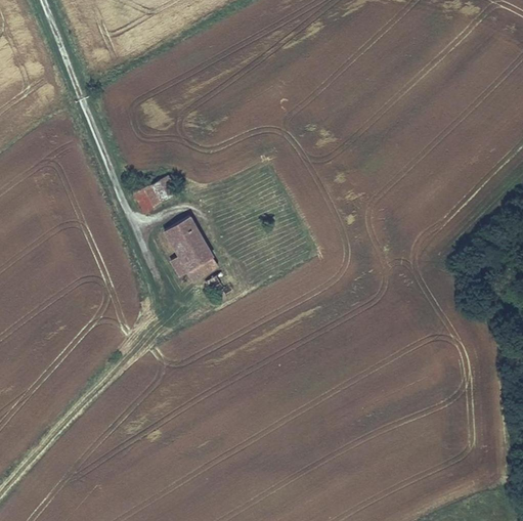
[(143,190),(151,206),(176,193),(167,176),(142,188),(143,190)]
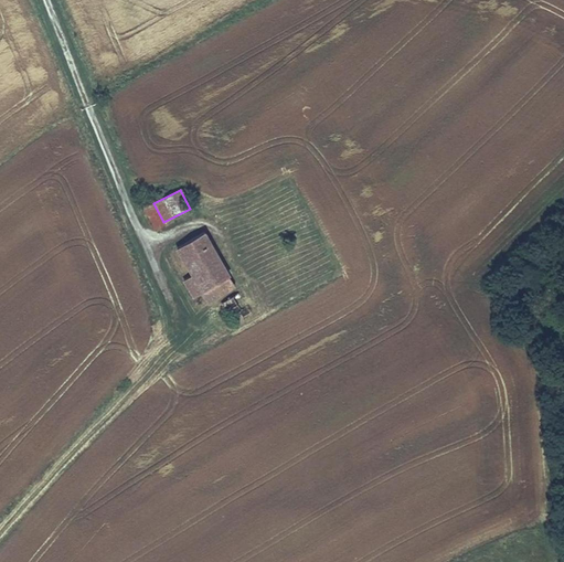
[(163,222),(155,205),(142,211),(152,231),(165,225),(163,222)]
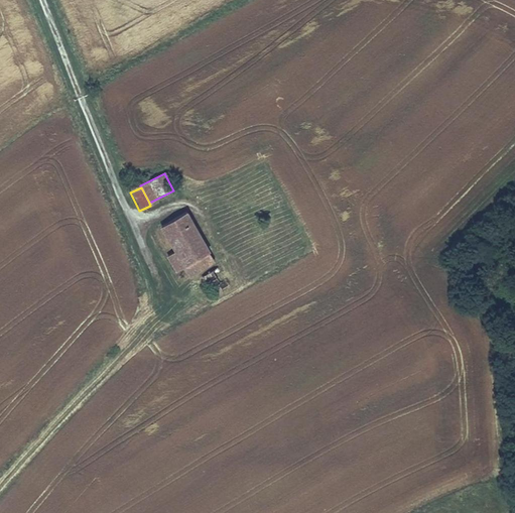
[(159,229),(173,254),(166,258),(176,273),(183,269),(209,255),(211,253),(187,213),(159,229)]
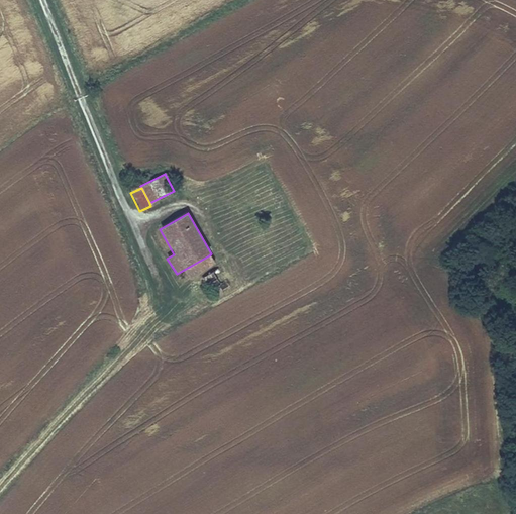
[(189,278),(214,264),(209,255),(184,270),(189,278)]
